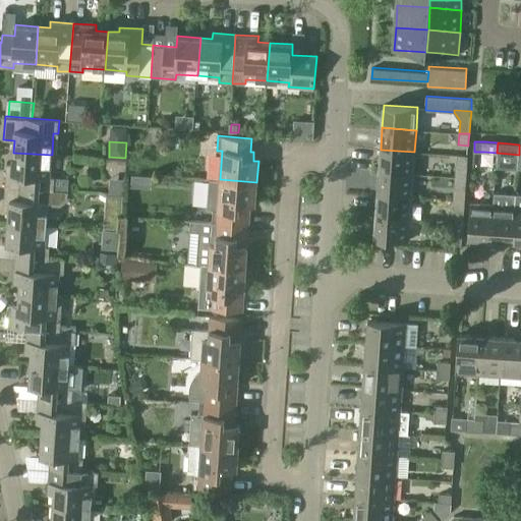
[(414,152),(381,150),(379,171),(413,174),(414,152)]
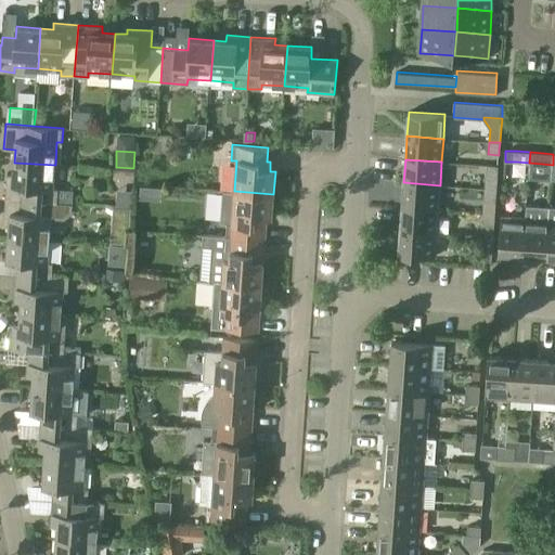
[(13,175),(8,175),(5,198),(57,203),(59,189),(53,189),(55,165),(14,163),(13,175)]
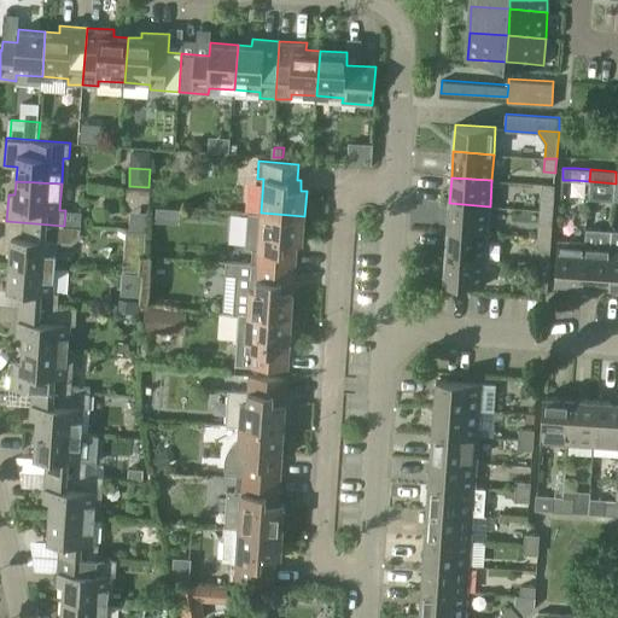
[(542,184),(542,196),(541,210),(553,210),(554,196),(554,185),(542,184)]
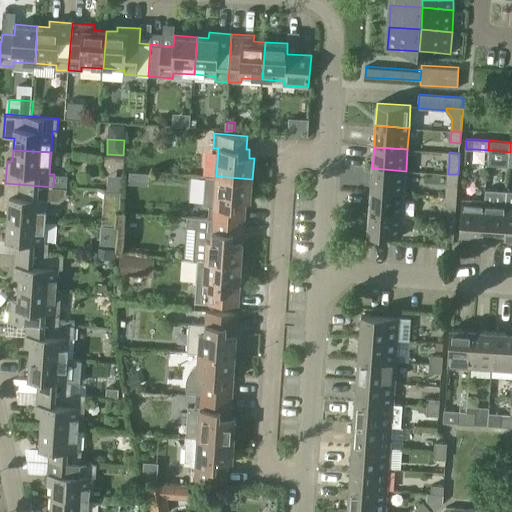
[(406,171),(372,168),(371,190),(404,192),(406,171)]
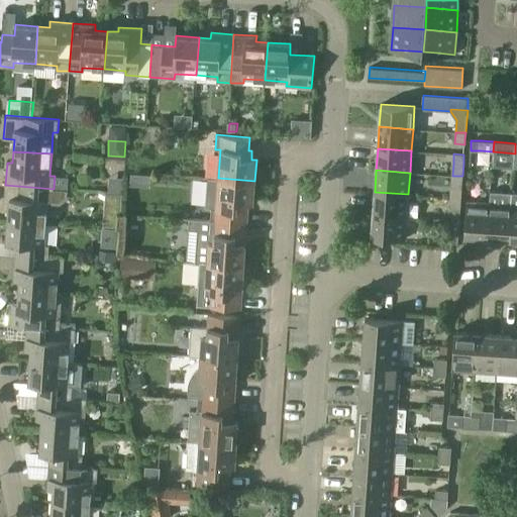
[(451,188),(461,188),(462,176),(452,176),(451,188)]
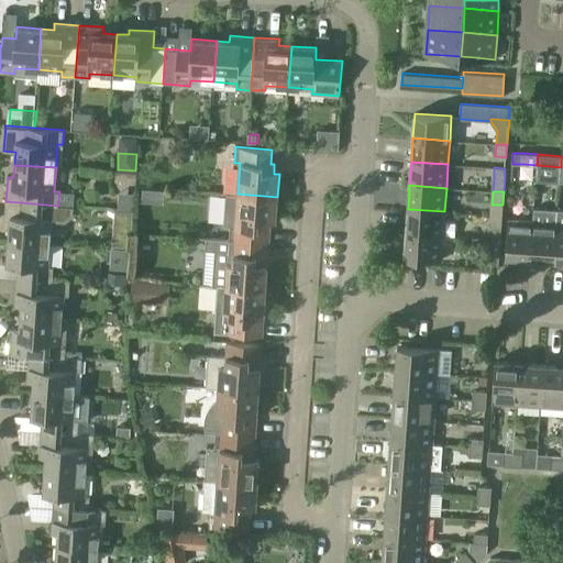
[(224,225),(230,225),(229,241),(234,241),(234,240),(265,242),(266,229),(269,229),(271,220),(276,220),(277,197),(238,194),(227,194),(224,225)]
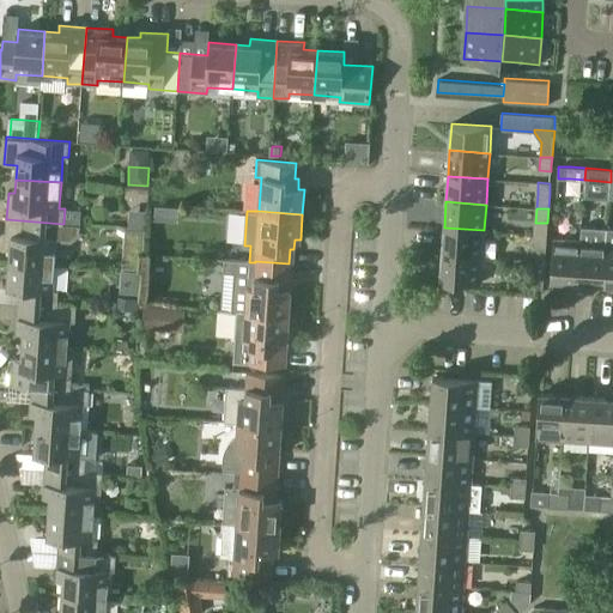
[(61,238),(61,241),(64,241),(66,241),(67,241),(68,241),(71,240),(72,238),(73,237),(76,236),(77,235),(77,234),(78,231),(79,230),(79,229),(80,226),(82,226),(82,225),(64,224),(6,219),(5,247),(11,247),(10,261),(55,265),(56,238),(61,238)]
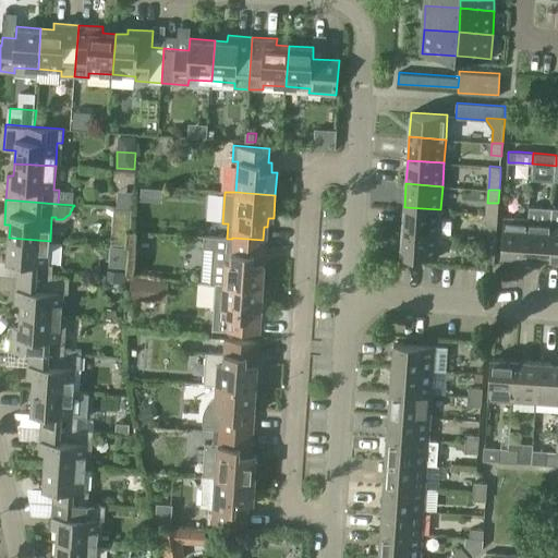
[(529,206),(529,219),(525,256),(549,257),(552,221),(553,208),(529,206)]
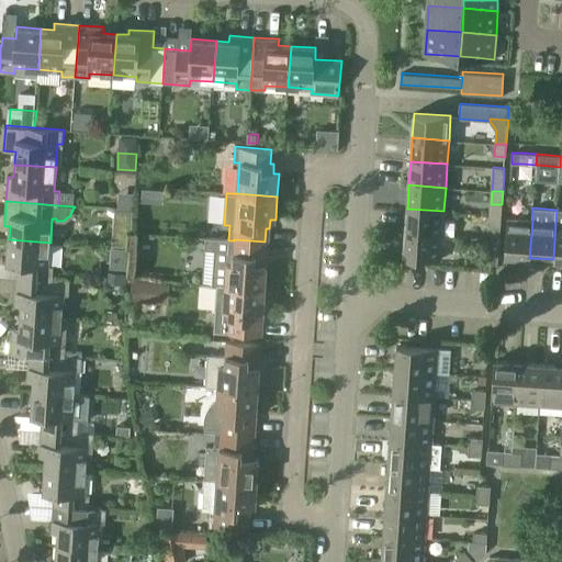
[(444,211),(407,209),(405,233),(441,235),(444,211)]
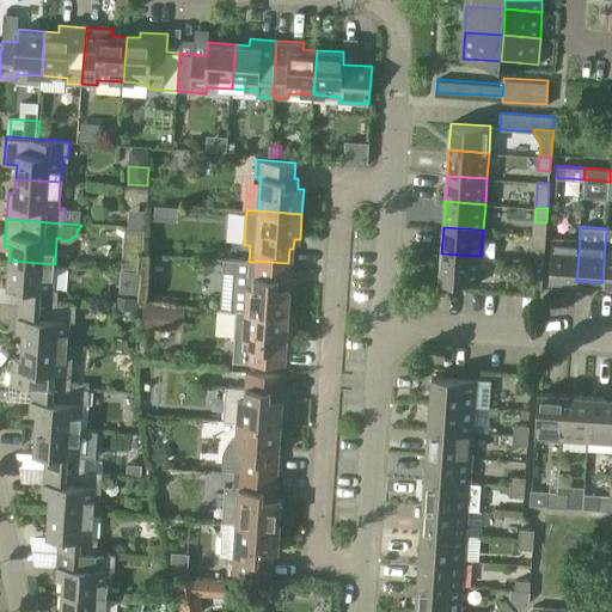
[(552,239),(550,279),(576,281),(580,240),(552,239)]
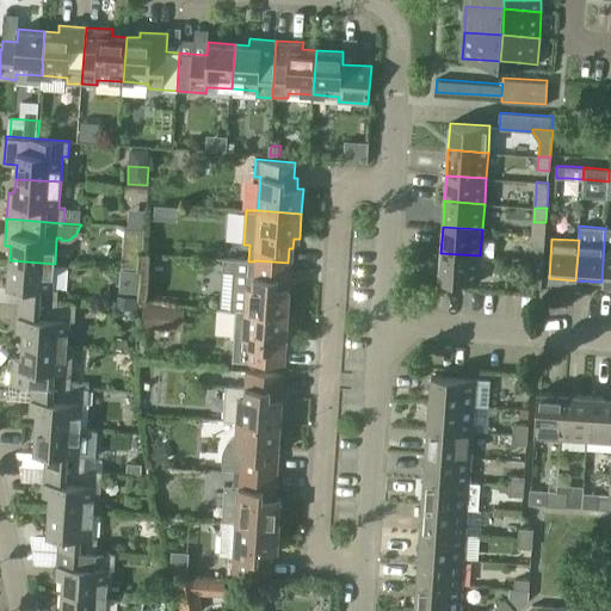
[(531,245),(531,259),(543,260),(544,246),(531,245)]
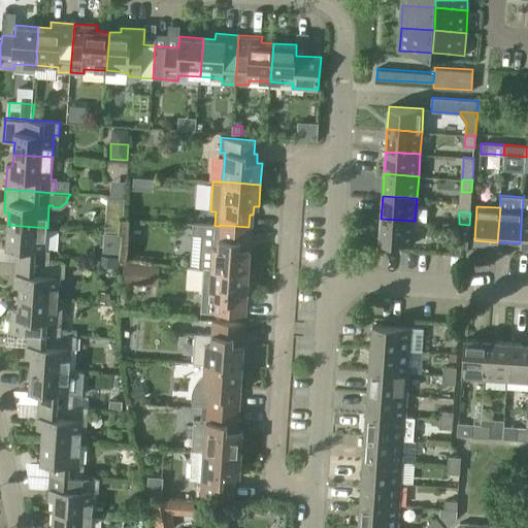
[(110,217),(109,231),(123,232),(124,217),(110,217)]
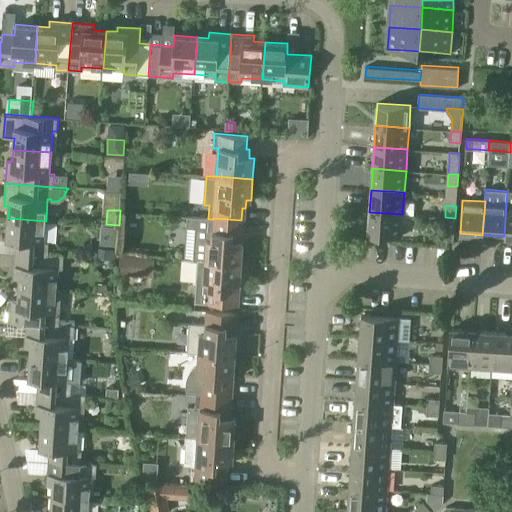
[(368,234),(401,237),(402,214),(369,212),(368,234)]
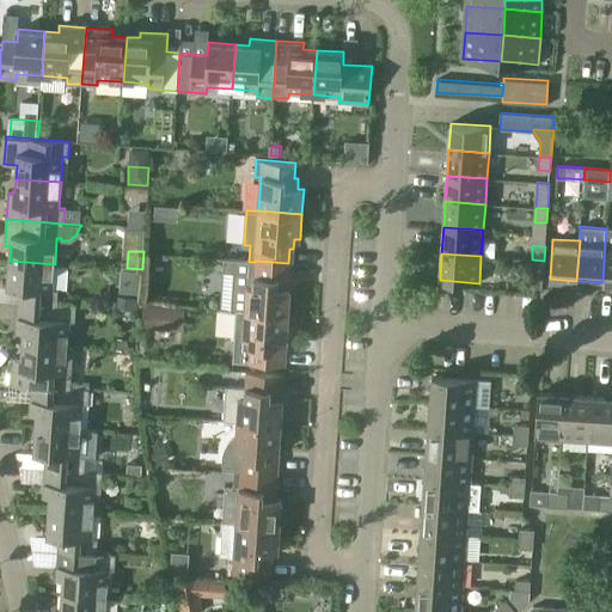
[(232,310),(237,310),(246,311),(288,313),(291,279),(287,279),(288,263),(255,261),(255,262),(249,262),(225,258),(224,271),(236,273),(232,310)]
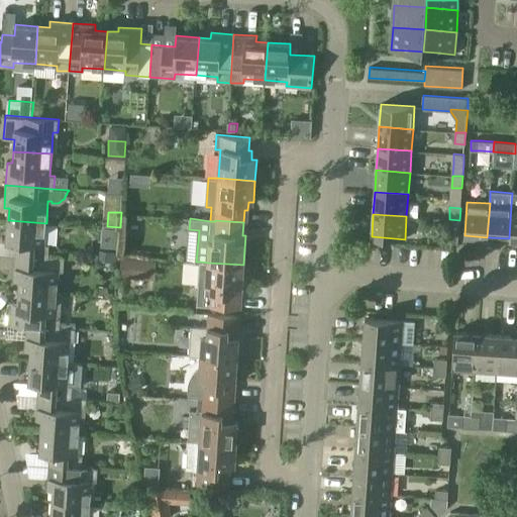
[(448,231),(447,242),(451,242),(457,242),(458,231),(459,220),(449,219),(448,231)]
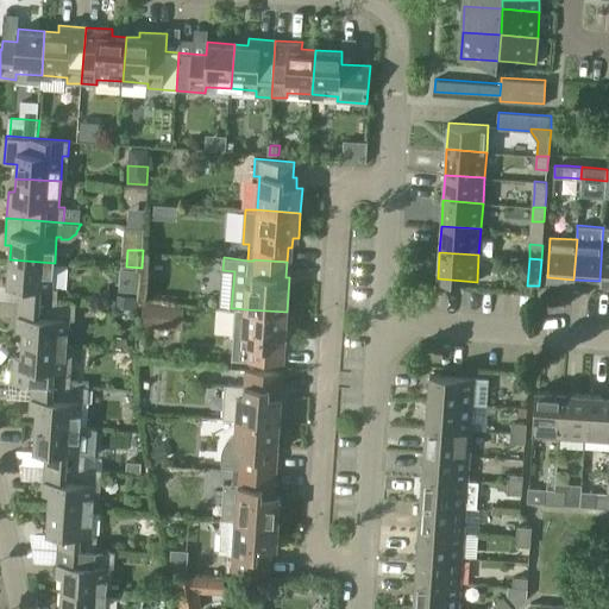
[(55,263),(10,259),(8,286),(22,287),(20,301),(57,303),(57,302),(58,288),(52,288),(55,263)]
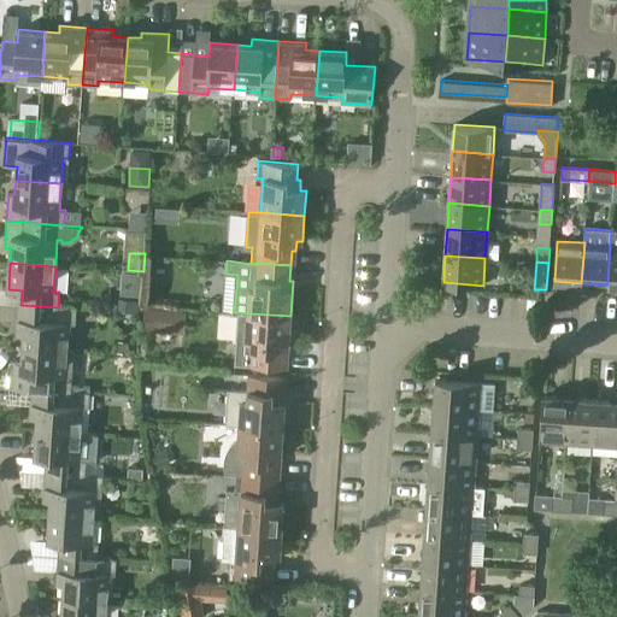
[(77,307),(58,306),(58,307),(21,305),(19,331),(25,333),(25,346),(69,350),(70,323),(76,324),(77,309),(77,307)]
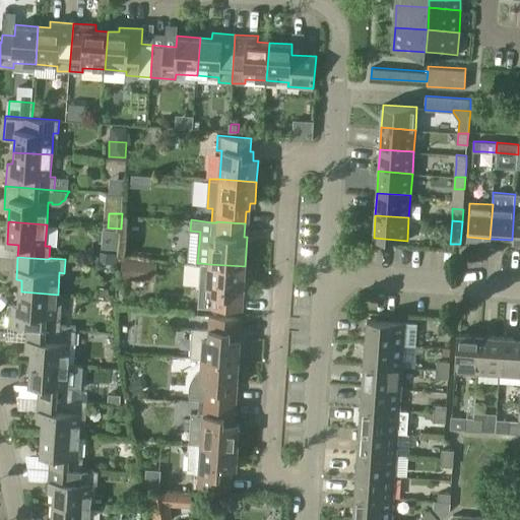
[(155,264),(123,262),(122,278),(154,280),(155,264)]
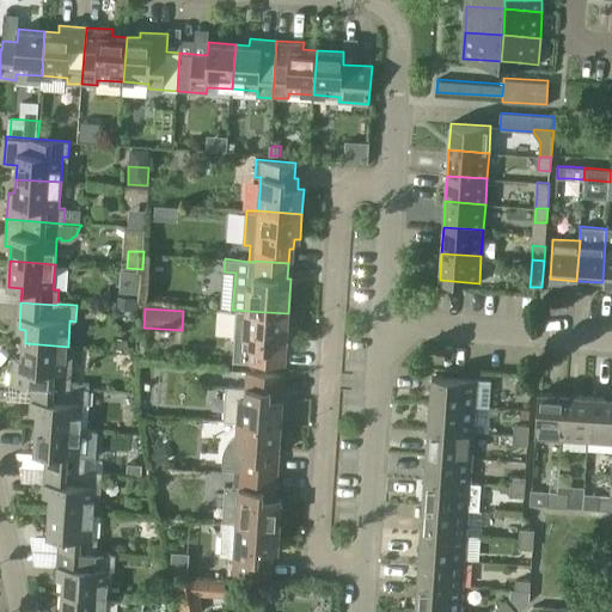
[(288,313),(246,311),(237,310),(233,361),(281,365),(282,349),(286,349),(288,313)]
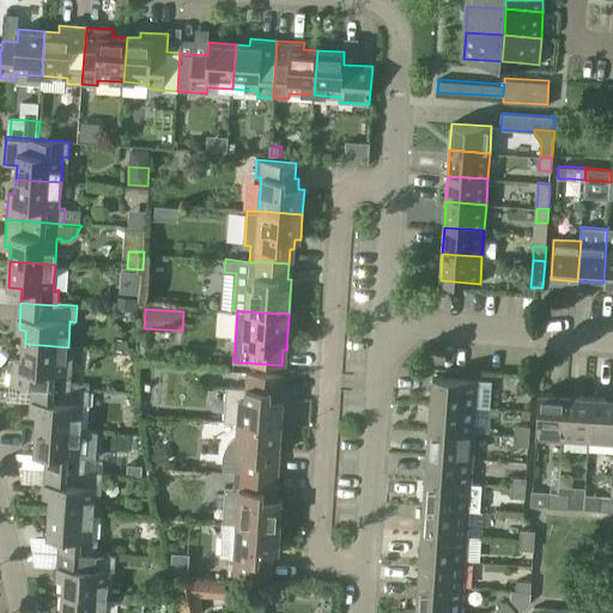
[(120,339),(119,350),(134,351),(134,340),(120,339)]
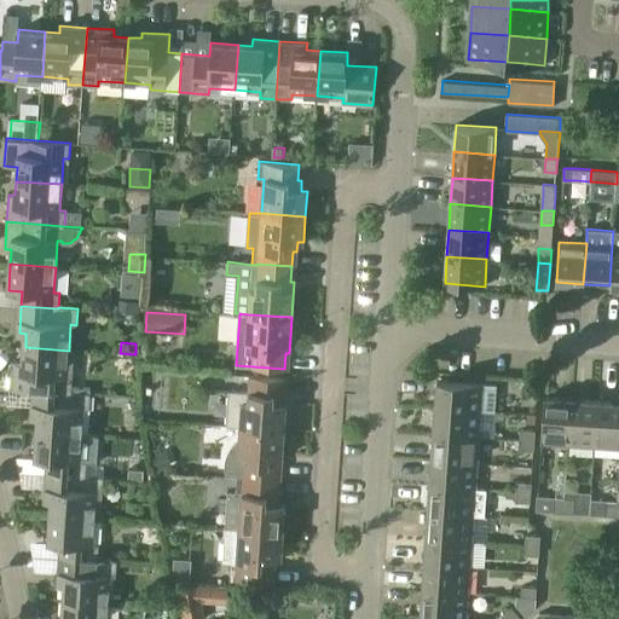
[(25,347),(24,362),(22,362),(17,362),(16,362),(12,363),(11,364),(11,366),(11,371),(10,376),(16,377),(16,389),(33,391),(33,389),(71,392),(71,391),(91,393),(91,387),(73,385),(74,351),(69,351),(25,347)]
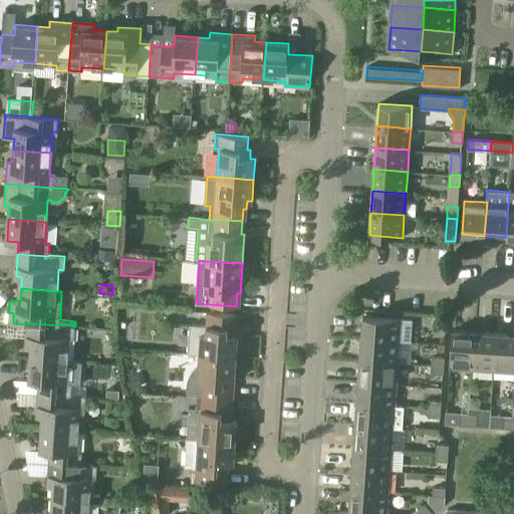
[(200,354),(236,356),(238,327),(235,326),(236,313),(208,311),(207,333),(202,333),(200,354)]
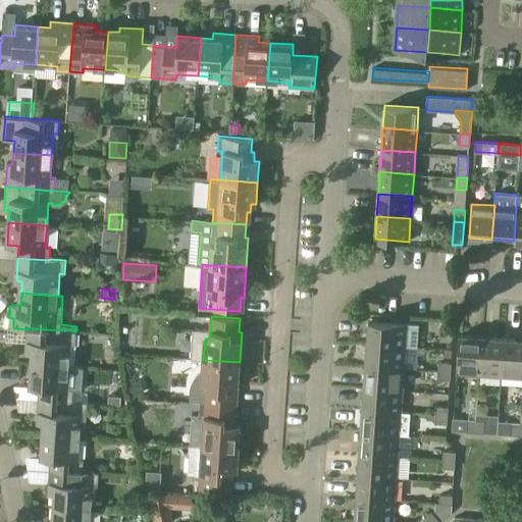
[(408,323),(369,320),(367,344),(406,347),(417,347),(419,324),(408,323)]
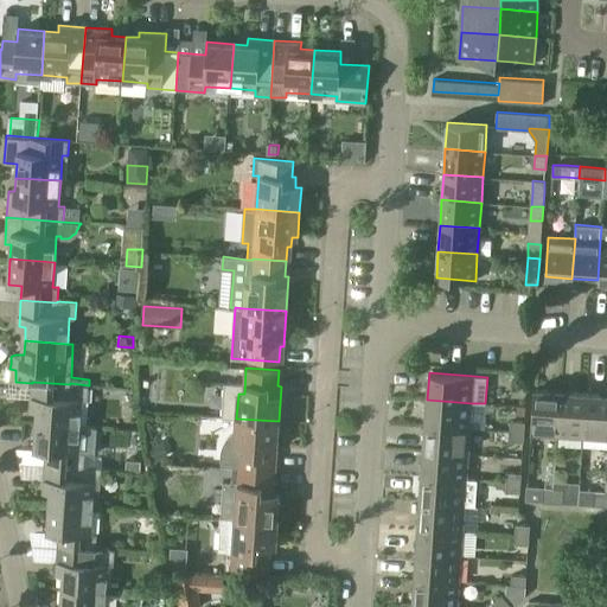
[(515,378),(513,389),(528,390),(528,379),(521,379),(515,378)]
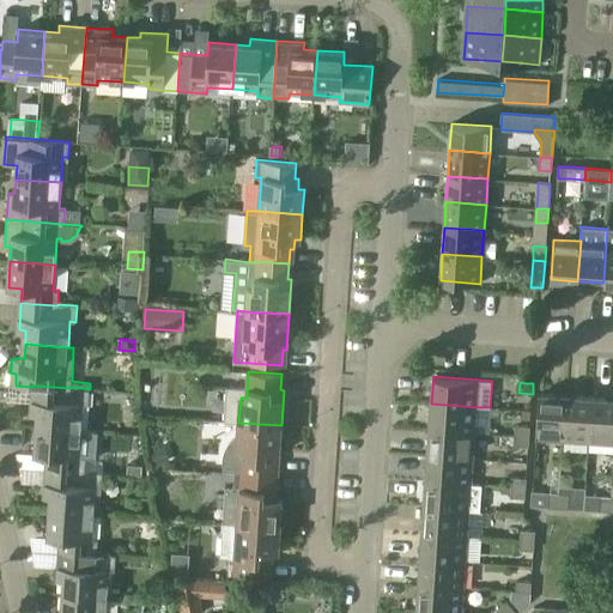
[(32,386),(32,387),(31,413),(37,413),(36,428),(82,430),(83,405),(89,405),(90,389),(71,387),(71,388),(32,386)]
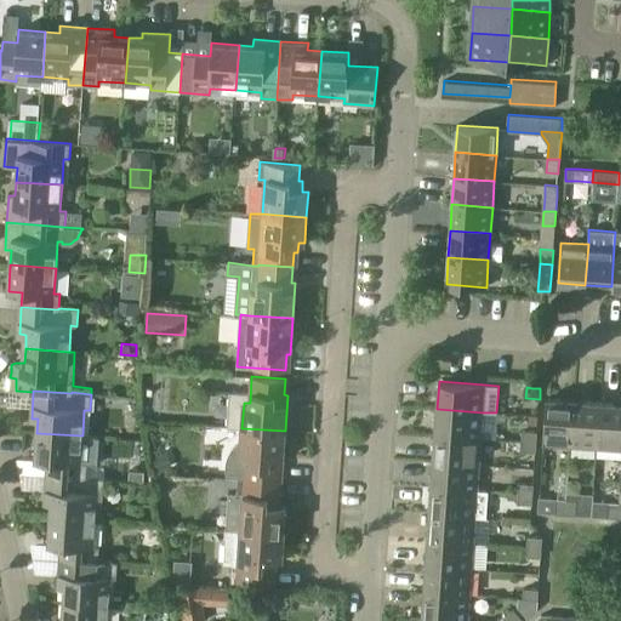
[(543,444),(570,446),(574,400),(547,398),(543,444)]
